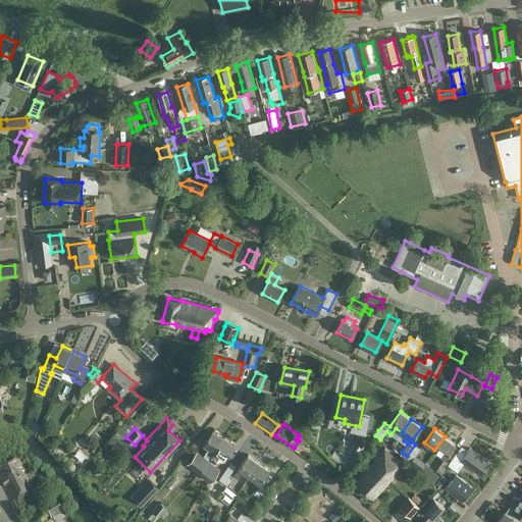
[(206,453),(211,457),(223,437),(213,430),(204,444),(209,447),(206,453)]
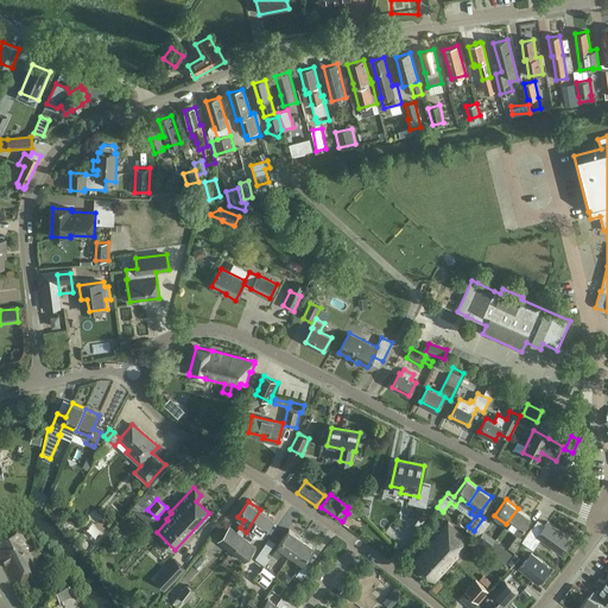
[(418,507),(410,519),(419,526),(428,514),(418,507)]
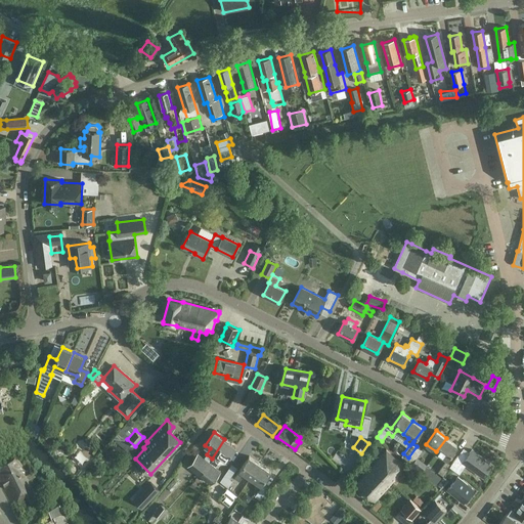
[(446,438),(436,451),(447,460),(457,446),(446,438)]
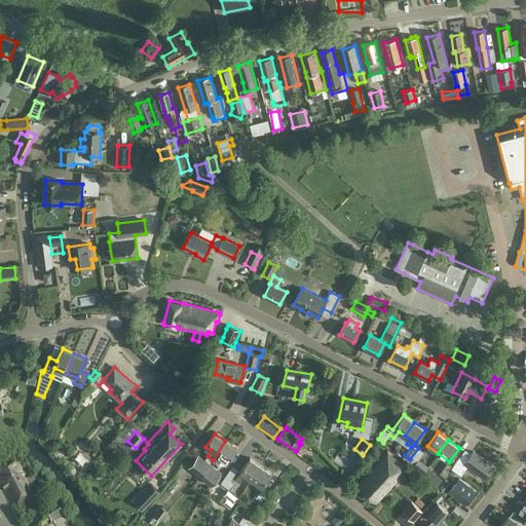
[(213,460),(219,463),(223,458),(228,461),(236,449),(225,441),(213,460)]
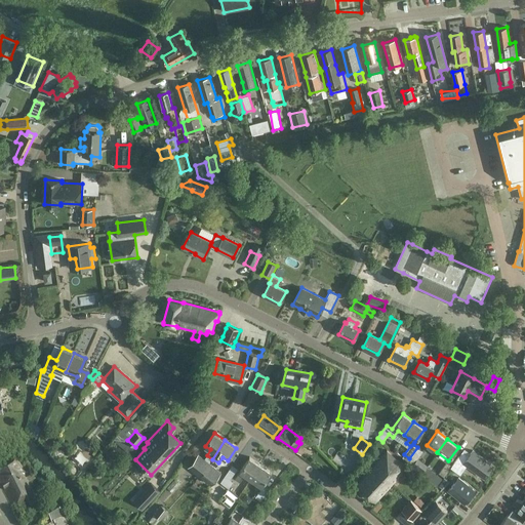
[(417,447),(409,458),(414,462),(422,451),(417,447)]
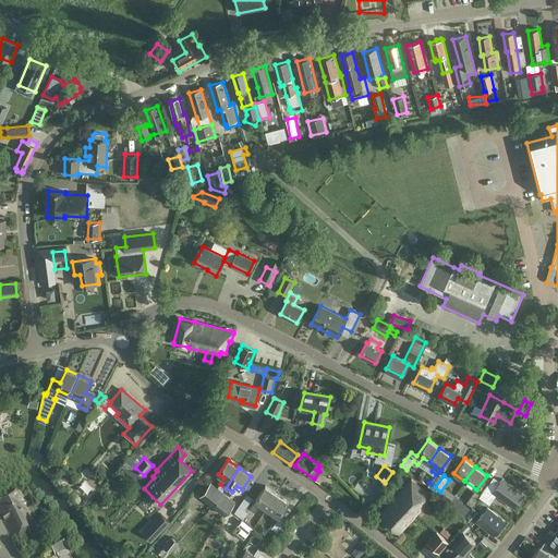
[(502,478),(493,493),(514,508),(523,494),(502,478)]
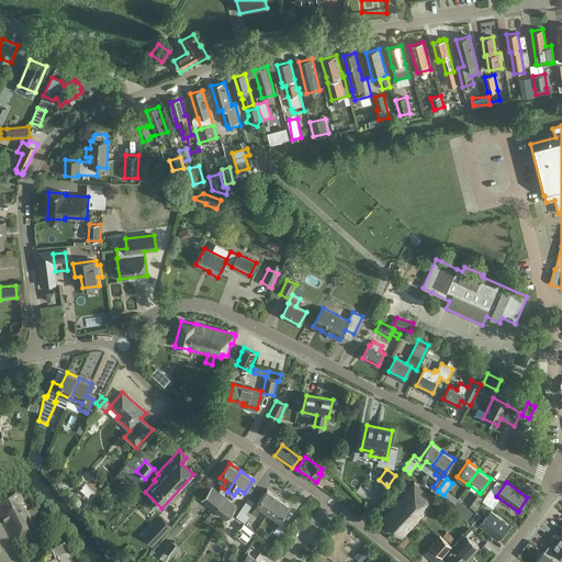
[(419,517),(434,501),(434,499),(434,498),(416,483),(415,483),(400,499),(419,517)]
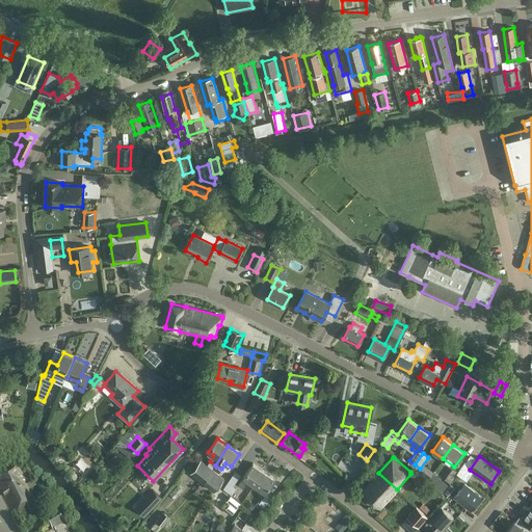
[(203,482),(213,469),(201,458),(190,472),(203,482)]
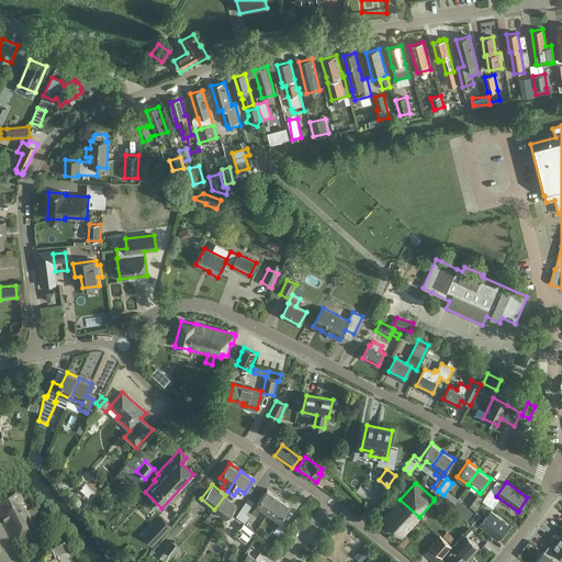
[(491,489),(483,498),(482,499),(493,508),(498,501),(493,496),(496,492),(491,489)]
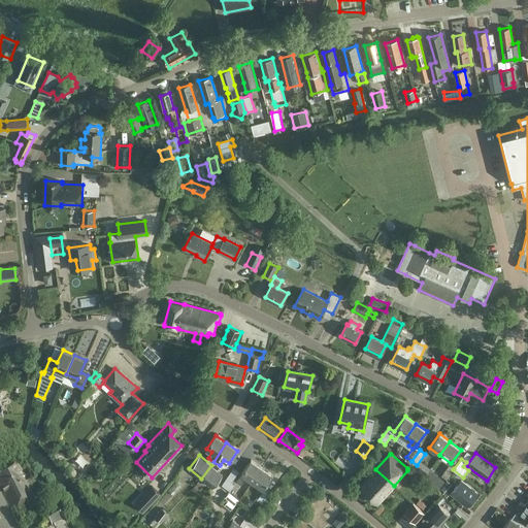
[(236,481),(240,484),(245,476),(252,482),(262,467),(251,460),(241,473),(236,481)]
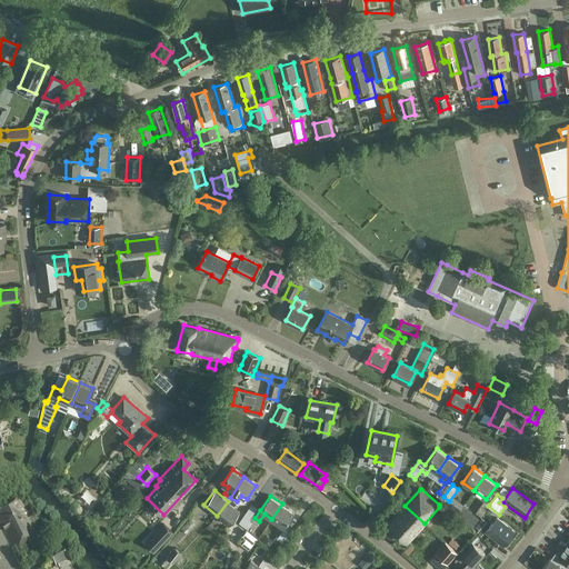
[(475,512),(480,517),(488,506),(489,505),(483,500),(475,512)]
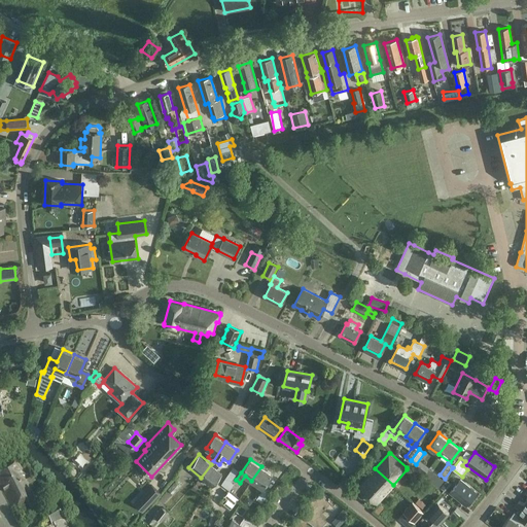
[(0,475),(0,484),(12,506),(25,499),(29,505),(35,501),(21,473),(23,472),(18,464),(0,475)]
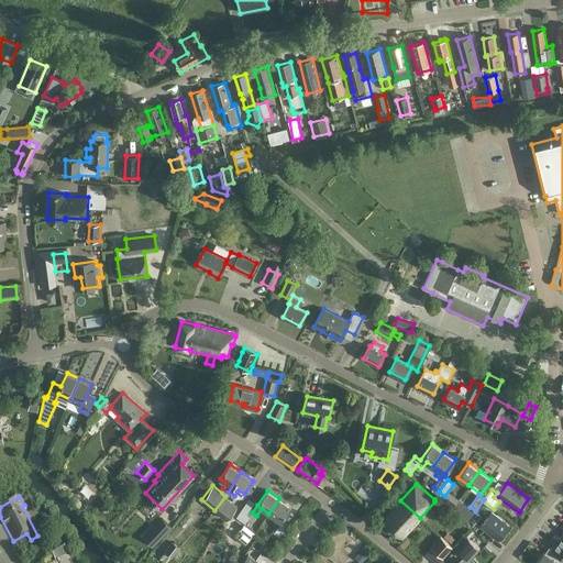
[(225,496),(214,510),(227,519),(238,506),(225,496)]
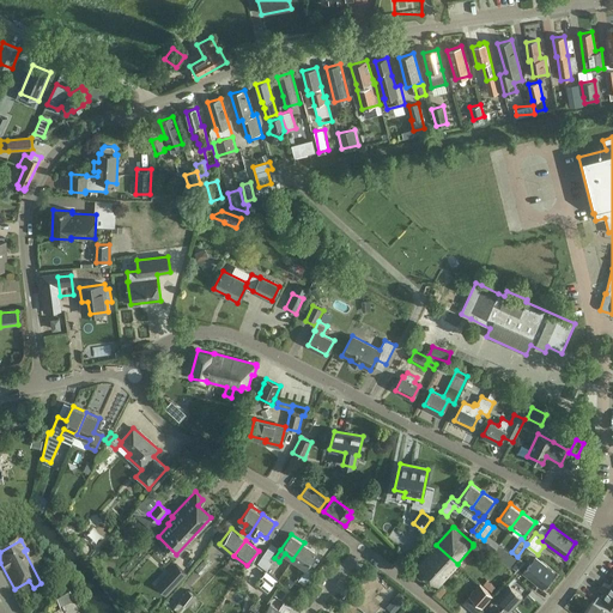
[(256,563),(267,570),(272,563),(268,560),(277,547),(271,542),(256,563)]
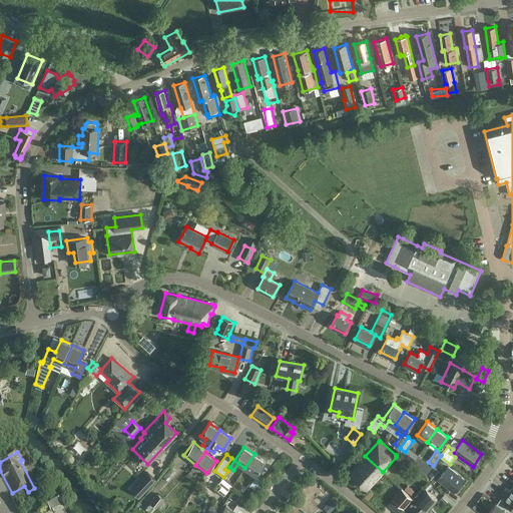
[(254,454),(244,468),(255,475),(265,461),(254,454)]
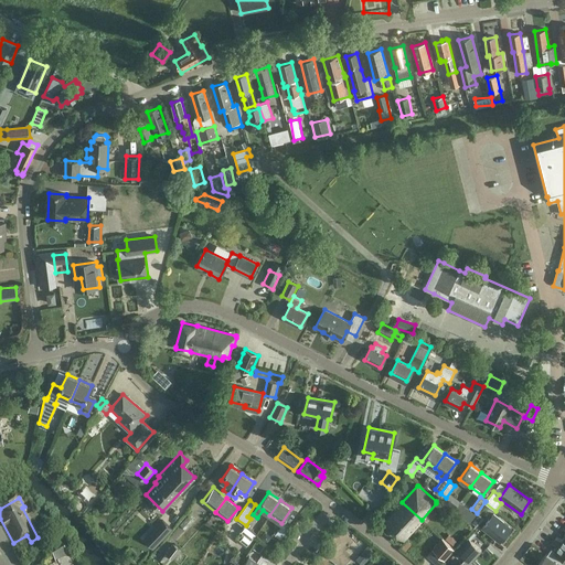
[(402,502),(384,521),(405,539),(422,520),(402,502)]
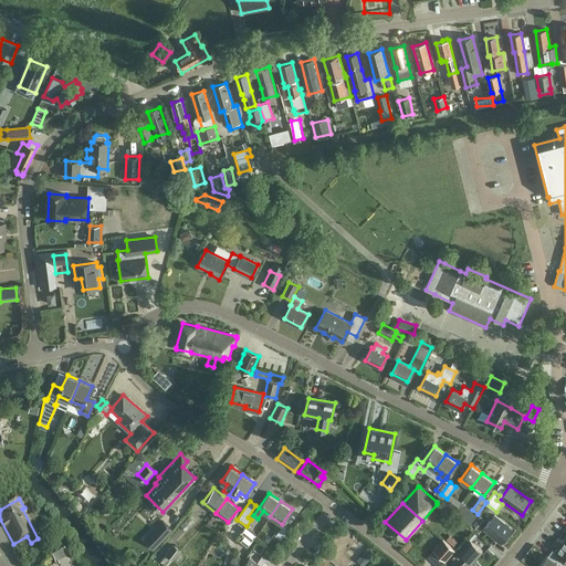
[(470,525),(475,530),(484,519),(479,514),(470,525)]
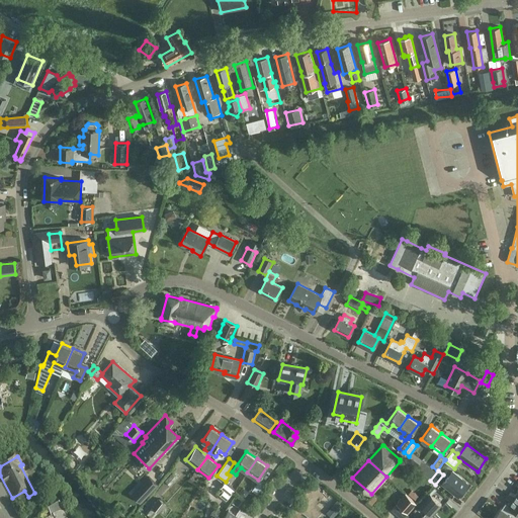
[(452,471),(442,484),(457,497),(467,484),(452,471)]
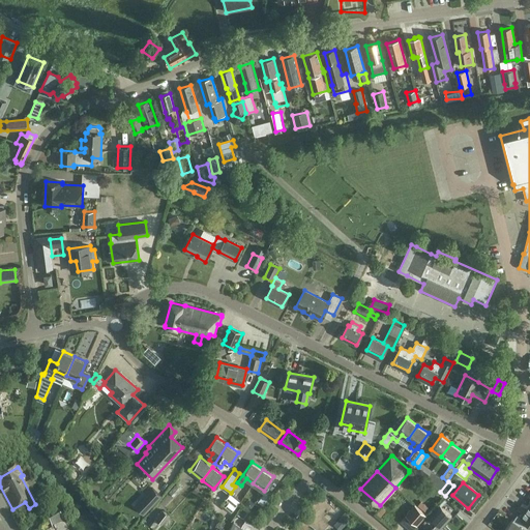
[(152,489),(138,504),(146,511),(160,496),(152,489)]
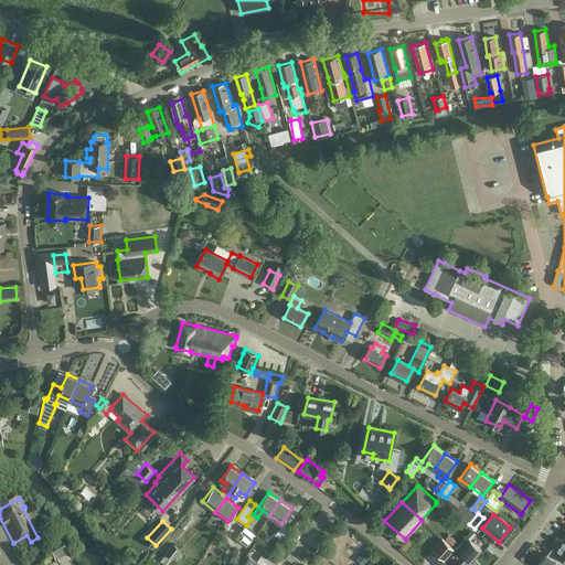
[(289,528),(284,523),(275,534),(280,539),(289,528)]
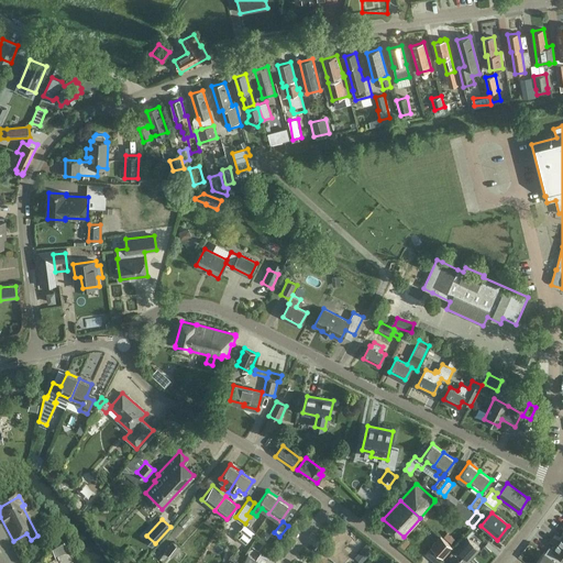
[(552,539),(562,545),(562,534),(560,538),(555,534),(552,539)]
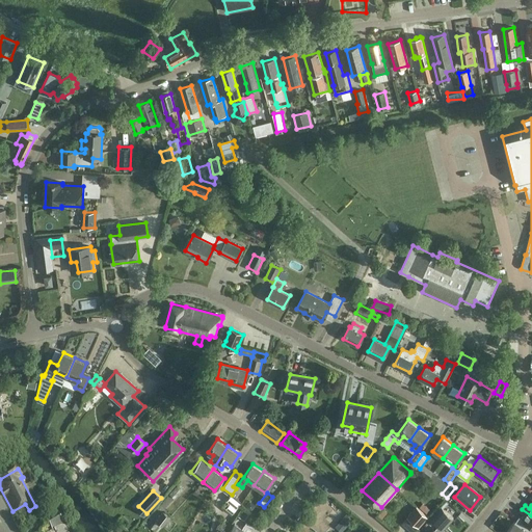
[(427,517),(416,507),(407,517),(419,528),(427,517)]
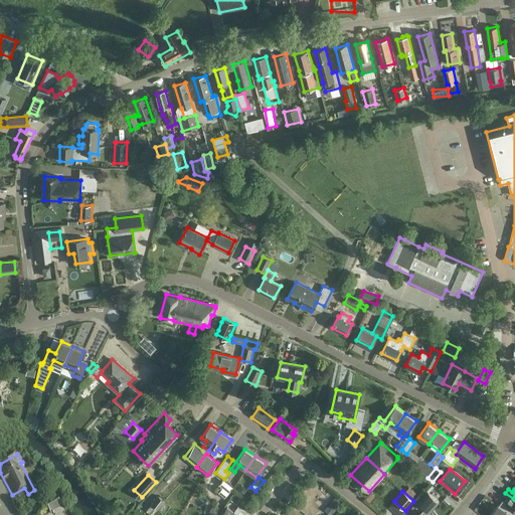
[(417,514),(432,514),(428,512),(439,501),(427,491),(417,502),(424,509),(420,513),(417,514)]
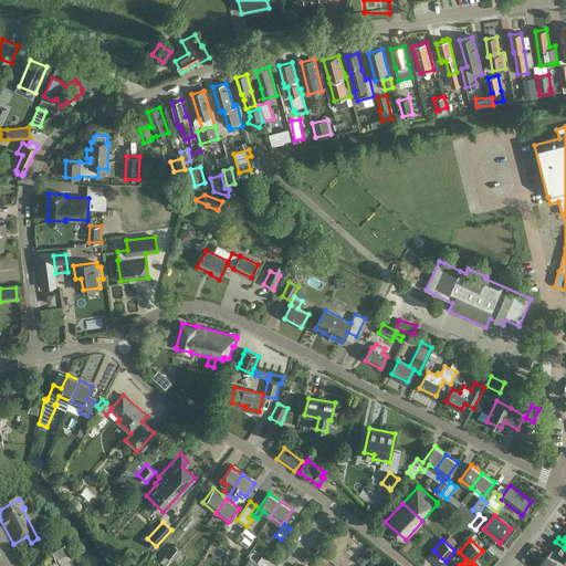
[(565,548),(555,542),(553,545),(557,548),(555,552),(563,557),(565,559),(565,548)]
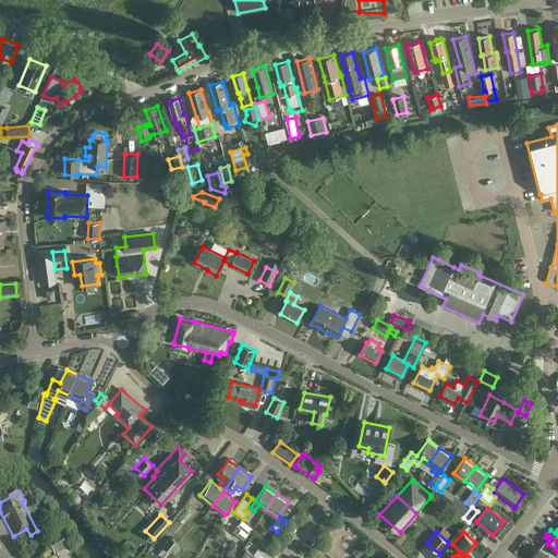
[(158,557),(165,557),(170,552),(170,553),(179,543),(171,536),(164,546),(158,554),(161,556),(158,557)]
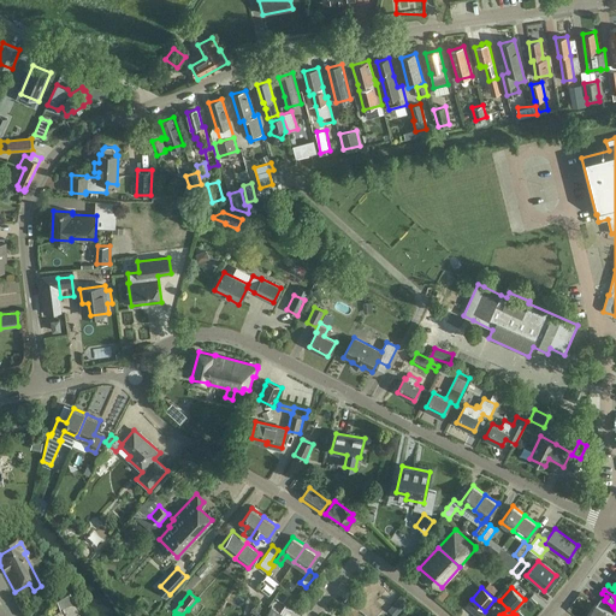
[(60,614),(73,608),(67,596),(54,603),(60,614)]
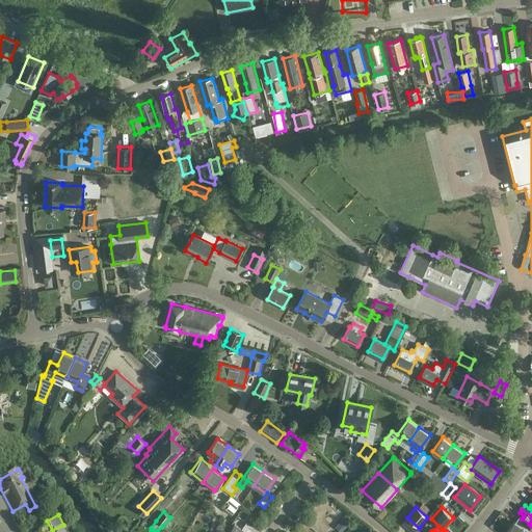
[(506,531),(522,531),(529,524),(522,519),(520,516),(514,523),(514,522),(506,531)]
